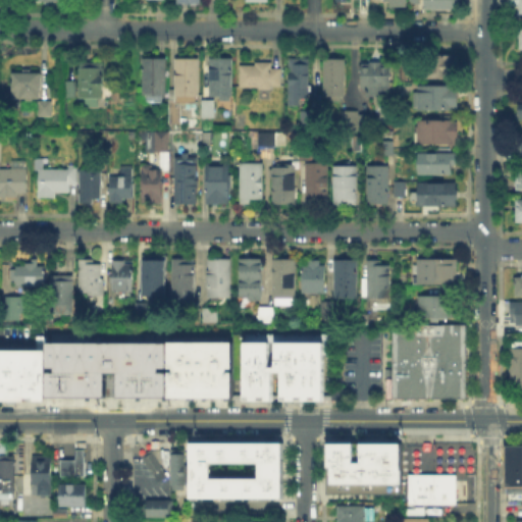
[(460,0),(460,9),(426,9),(426,0),(460,0)]
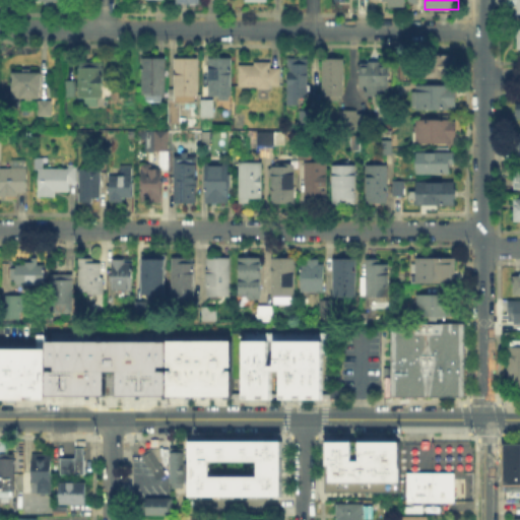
[(420,78),(420,56),(455,56),(455,78),(420,78)]
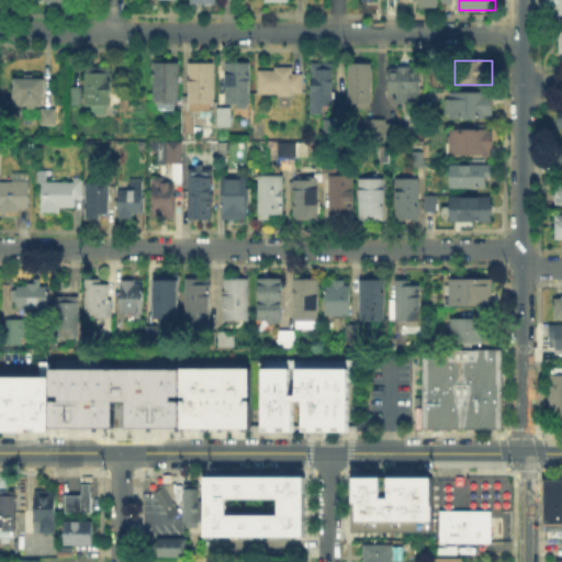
[(155,102),(155,64),(181,64),(180,102),(155,102)]
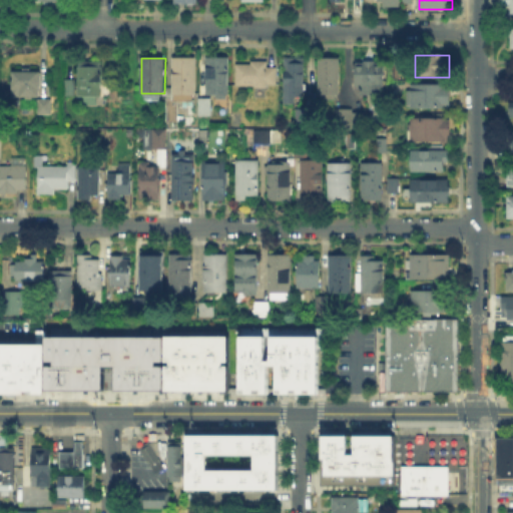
[(173,94),(173,59),(197,60),(196,94),(173,94)]
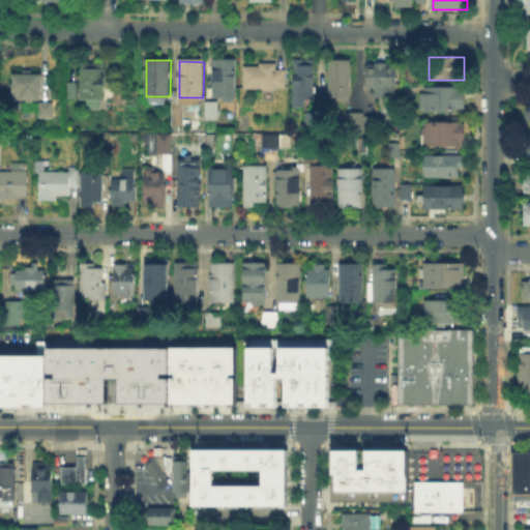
[(214,61),(238,61),(237,101),(214,101),(214,61)]
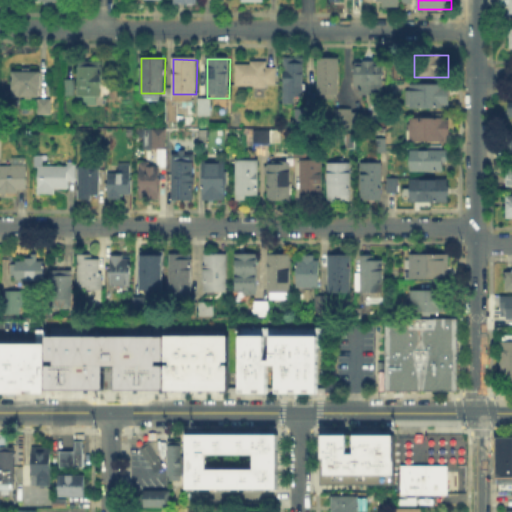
[(304,60),(304,98),(295,97),(295,103),(285,103),(285,59),(304,60)]
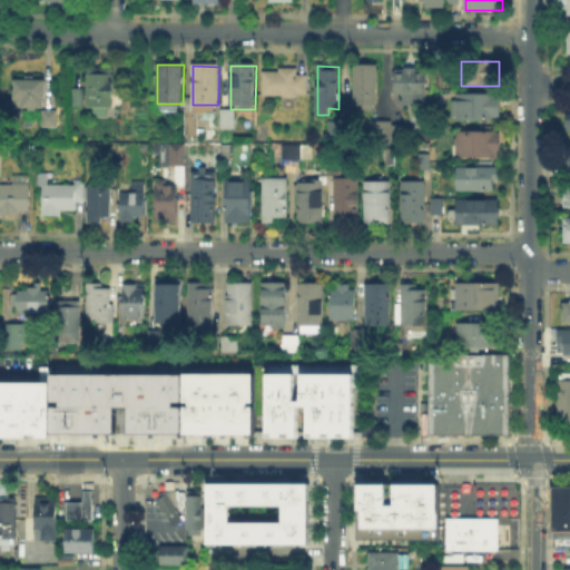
[(355,67),(377,67),(377,107),(354,107),(355,67)]
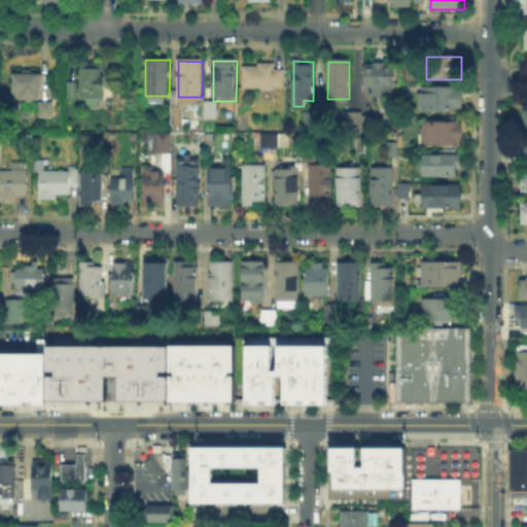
[(80,99),(80,64),(105,64),(105,99),(80,99)]
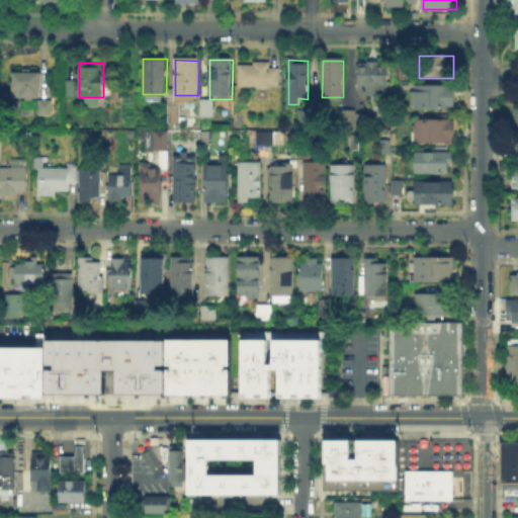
[(361,95),(361,65),(394,65),(393,95),(361,95)]
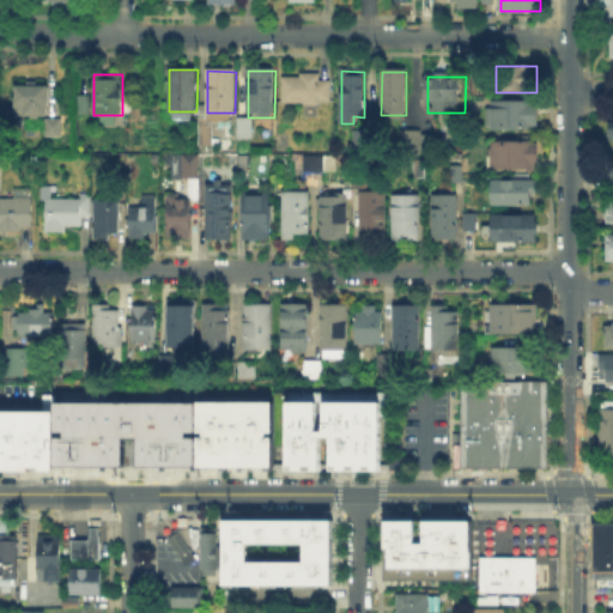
[(329,78),(329,104),(285,104),(285,78),(329,78)]
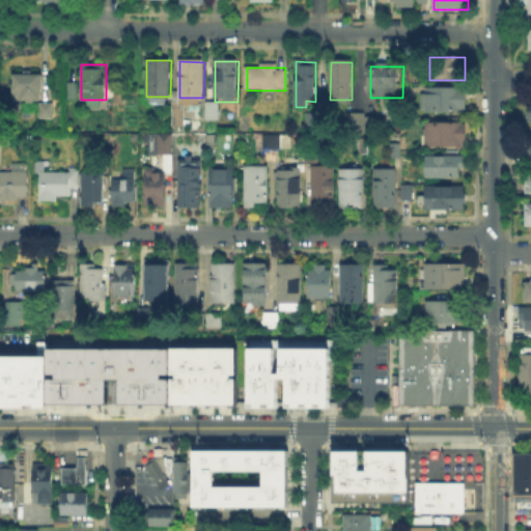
[(43,75),(43,102),(16,102),(16,75),(43,75)]
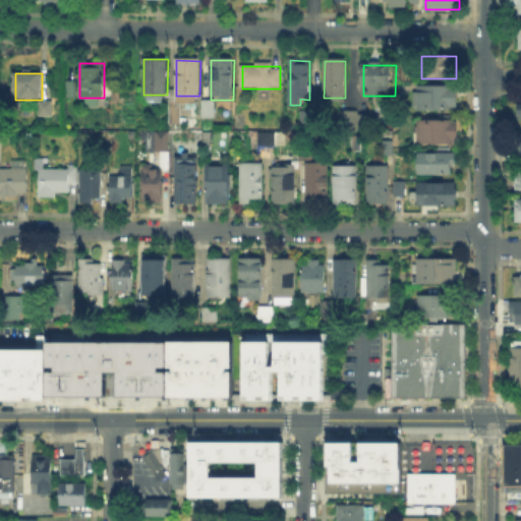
[(66,98),(66,81),(74,81),(74,98),(66,98)]
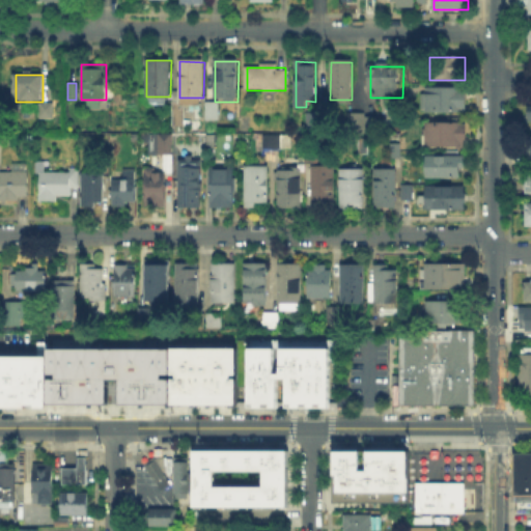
[(465,88),(465,113),(424,113),(424,88),(465,88)]
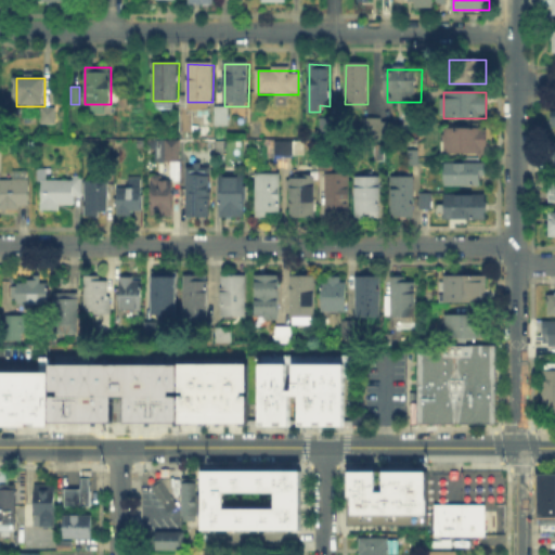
[(218,126),(218,108),(228,108),(228,126),(218,126)]
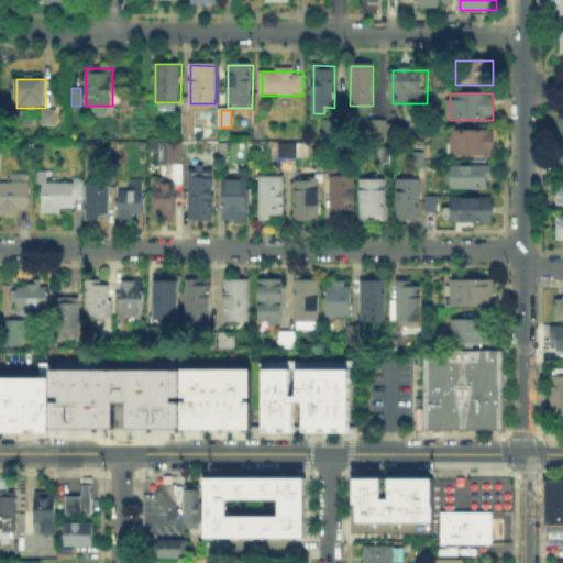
[(56,112),(56,124),(45,124),(45,112),(56,112)]
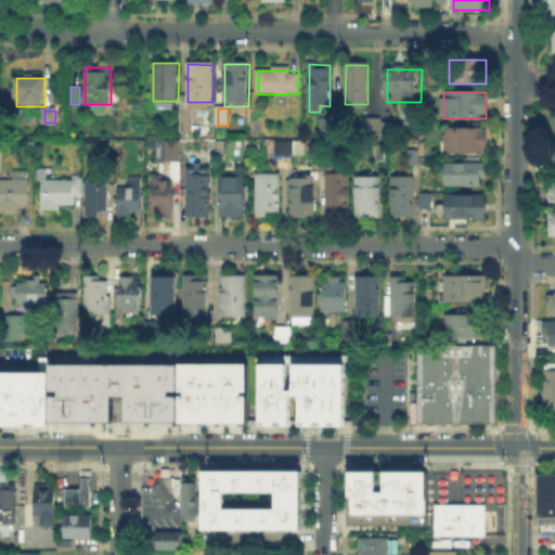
[(363,139),(363,117),(379,117),(379,139),(363,139)]
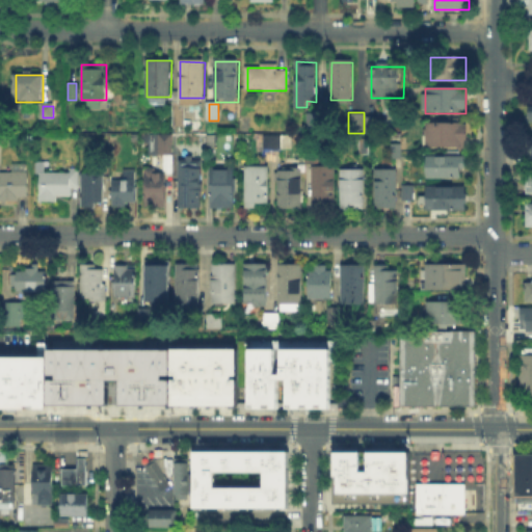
[(318,115),(318,133),(309,133),(309,115),(318,115)]
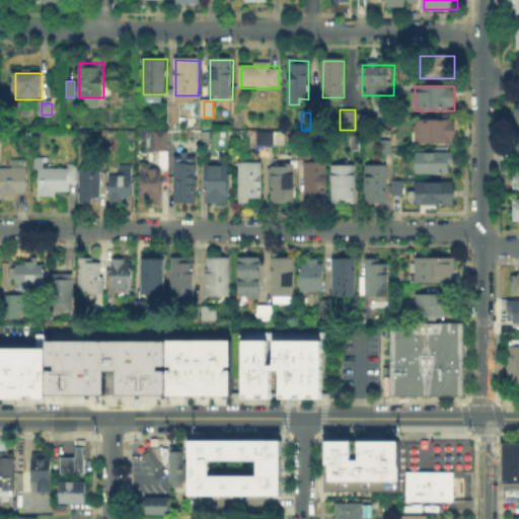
[(358,129),(358,113),(368,113),(368,129),(358,129)]
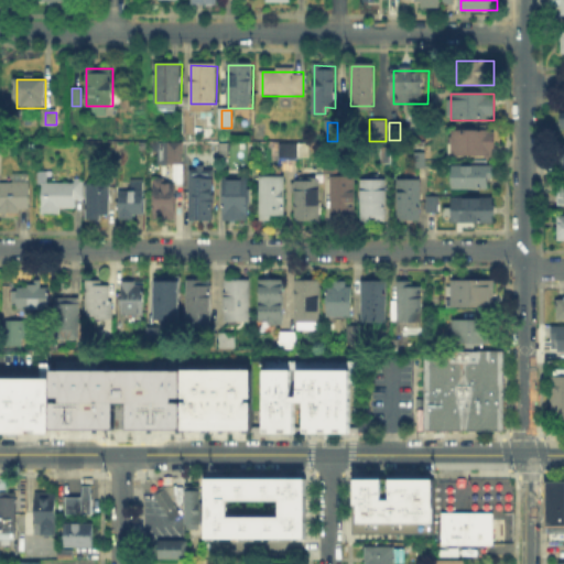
[(449,156),(449,132),(497,132),(497,158),(449,156)]
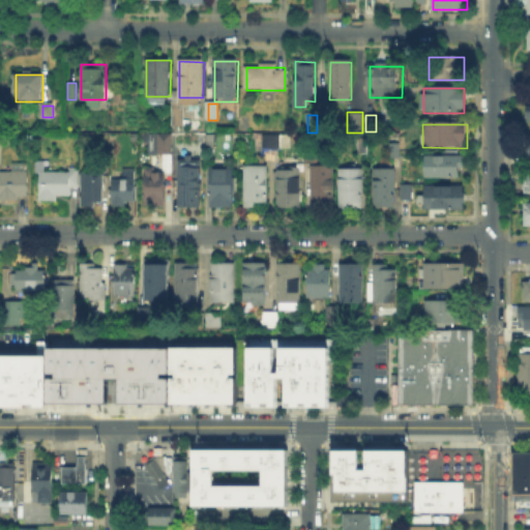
[(150,155),(150,135),(172,135),(172,155),(150,155)]
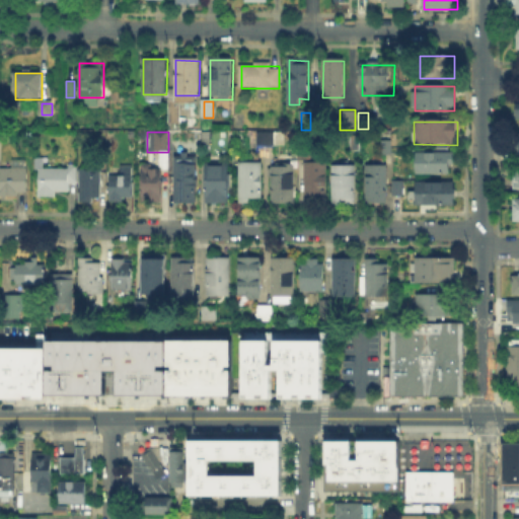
[(249,133),(284,133),(284,143),(264,143),(264,147),(249,147),(249,133)]
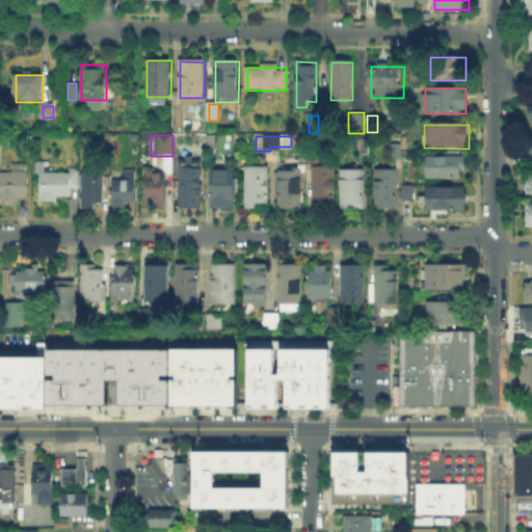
[(306,163),(306,152),(321,152),(321,163),(306,163)]
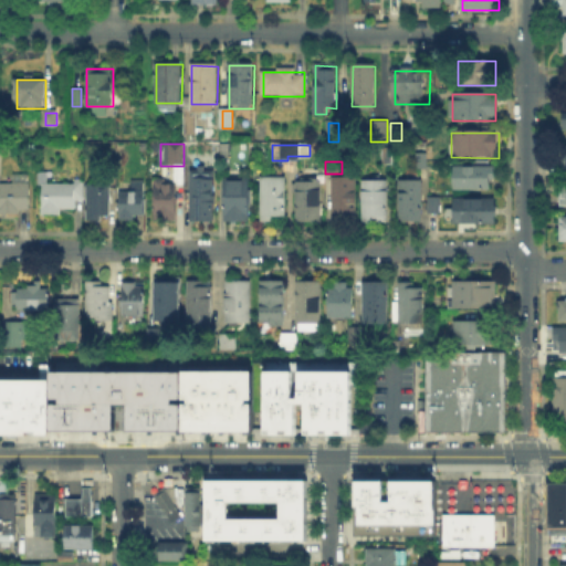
[(452,190),(452,168),(494,168),(494,191),(452,190)]
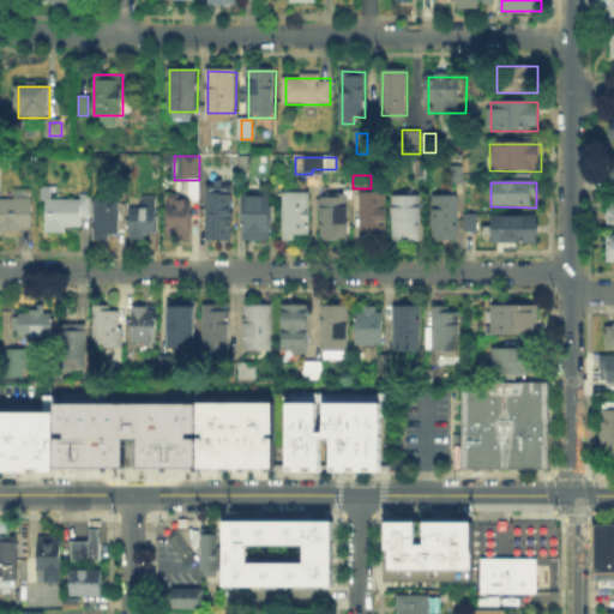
[(52,187),(50,202),(79,202),(79,194),(91,194),(91,216),(84,216),(83,227),(66,227),(66,233),(47,233),(47,206),(42,206),(42,187),(52,187)]
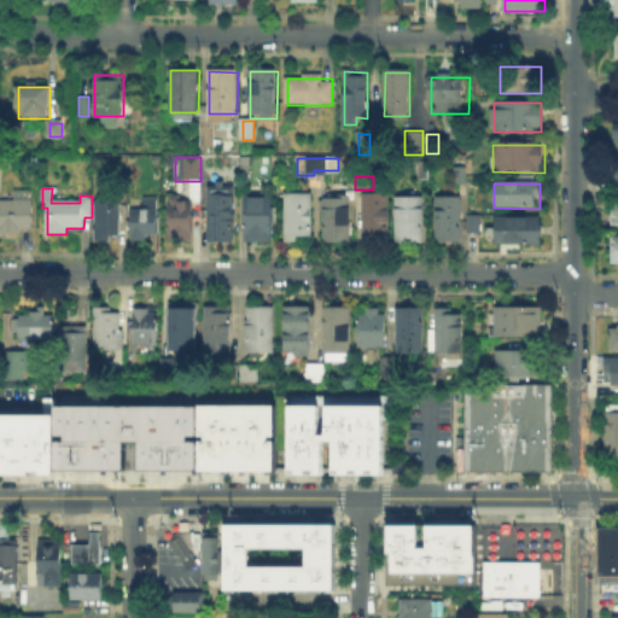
[(234,194),(234,242),(209,242),(209,193),(234,194)]
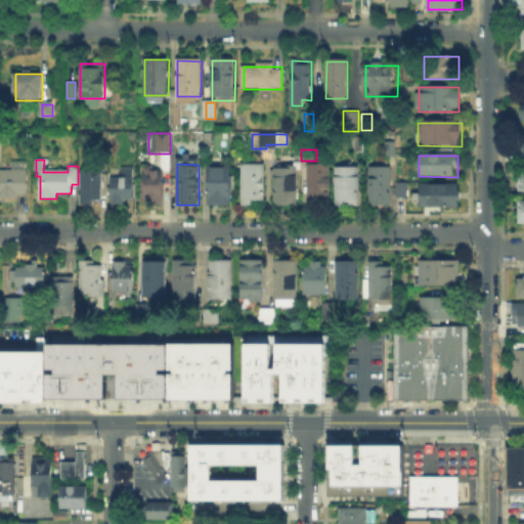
[(265,165),(265,203),(244,203),(244,165),(265,165)]
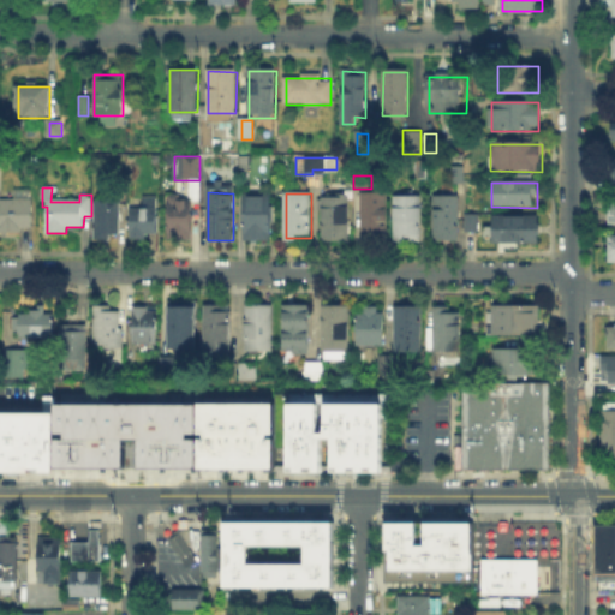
[(362,238),(362,193),(387,193),(387,238),(362,238)]
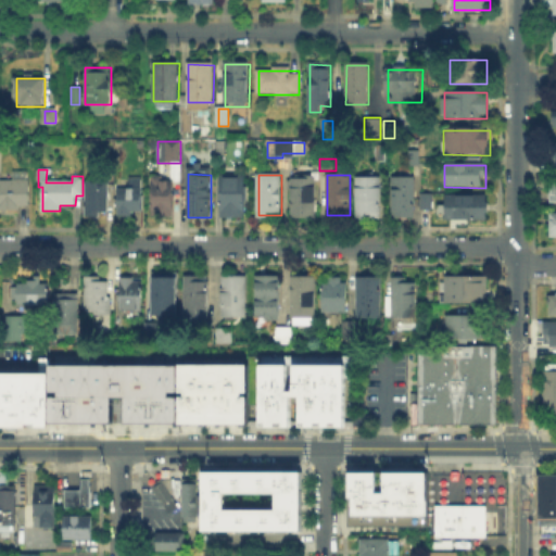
[(247,178),(247,218),(222,217),(222,178),(247,178)]
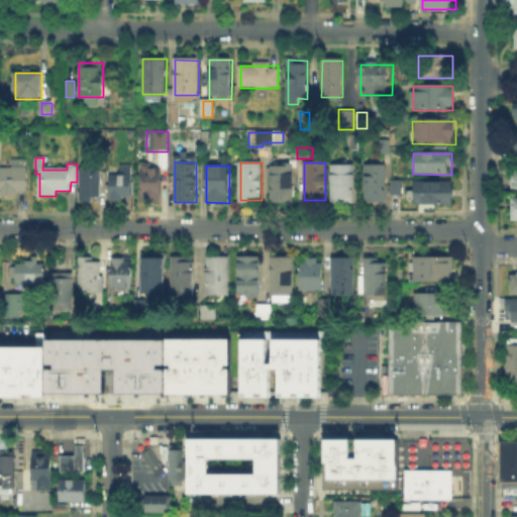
[(295,166),(295,202),(271,202),(271,166),(295,166)]
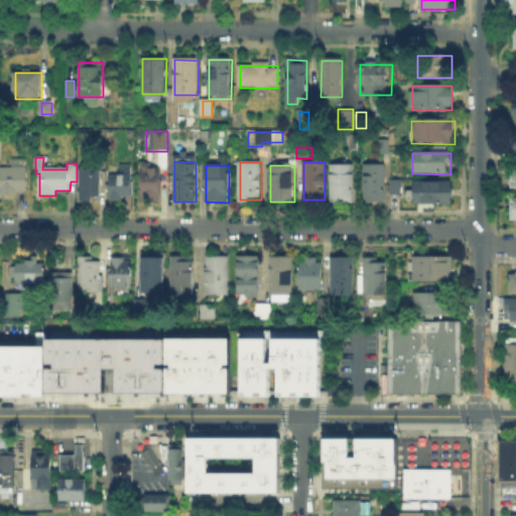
[(121,176),(121,166),(132,166),(132,199),(111,199),(111,175),(121,176)]
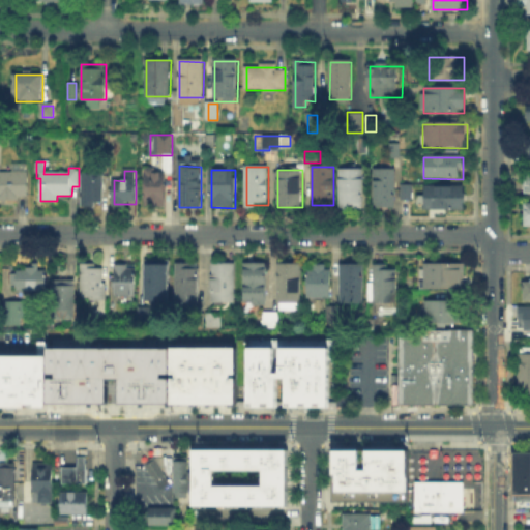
[(340,206),(340,171),(364,171),(364,207),(340,206)]
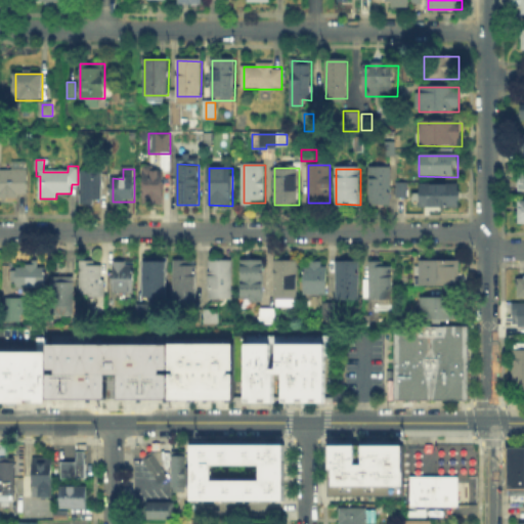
[(372,169),(392,169),(392,204),(370,204),(372,169)]
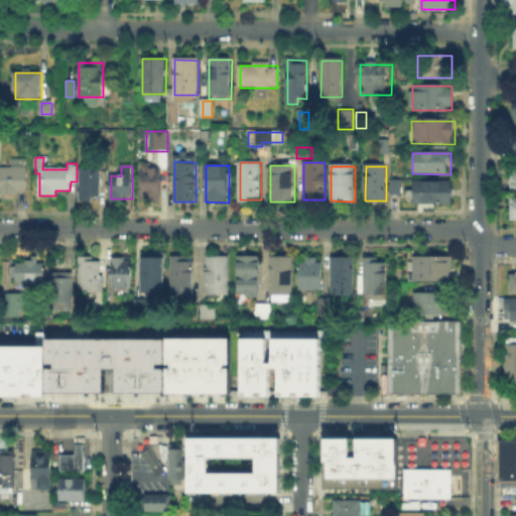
[(1,196),(1,168),(28,168),(28,196),(1,196)]
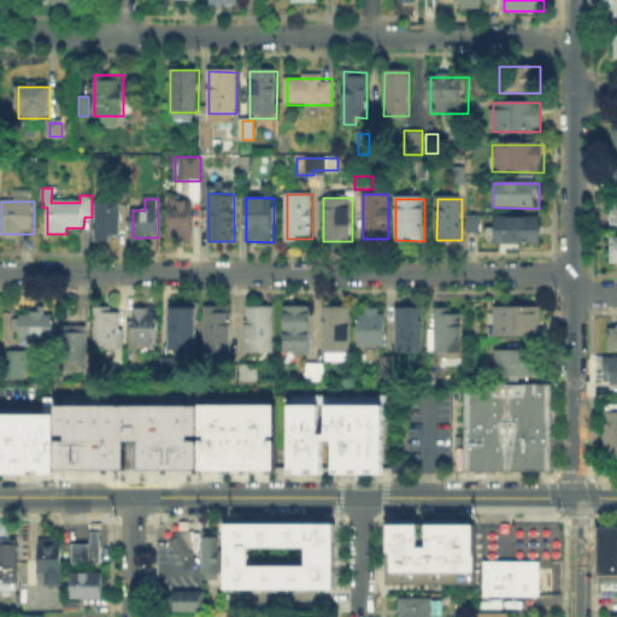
[(166,241),(166,201),(194,201),(194,241),(166,241)]
